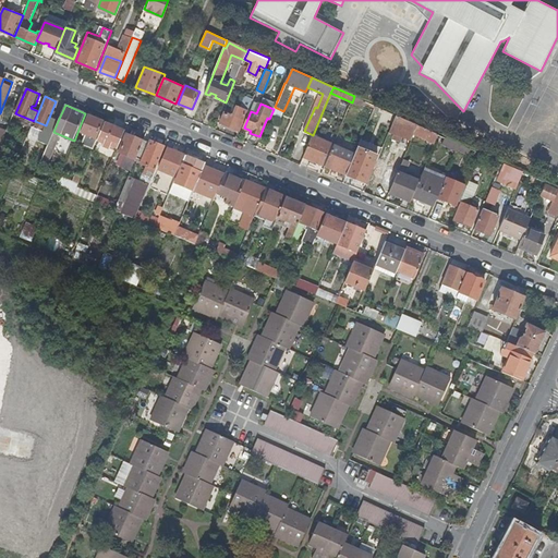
[(237,107),(234,112),(232,116),(230,114),(225,112),(221,122),(240,130),(247,110),(237,107)]
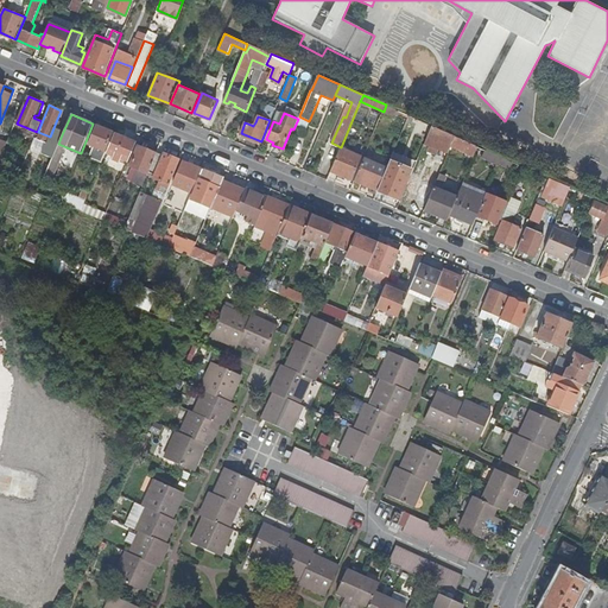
[(113,132),(97,126),(89,144),(105,151),(113,132)]
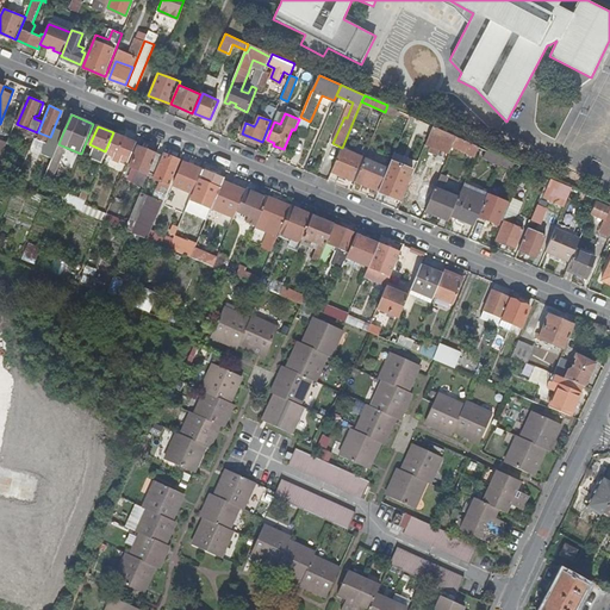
[(41,159),(50,163),(58,144),(63,132),(57,130),(54,139),(50,137),(41,159)]
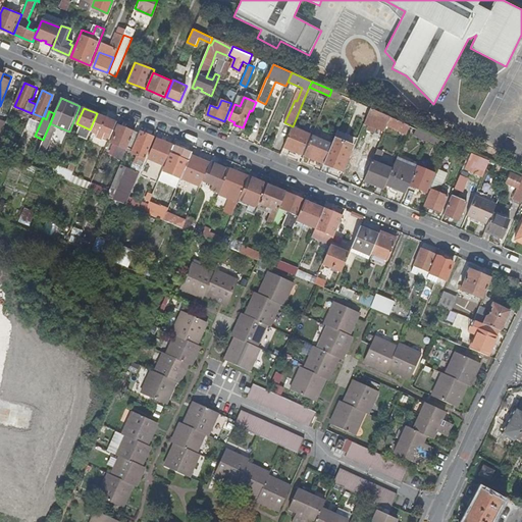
[(117,122),(99,114),(91,132),(97,134),(96,137),(103,139),(103,137),(110,140),(117,122)]
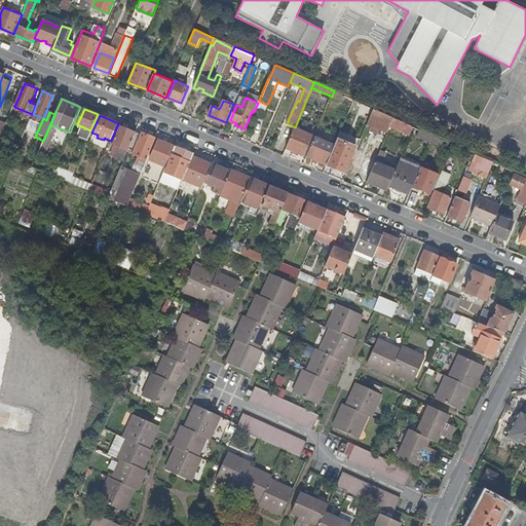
[(389,126),(410,135),(413,126),(393,117),(389,126)]
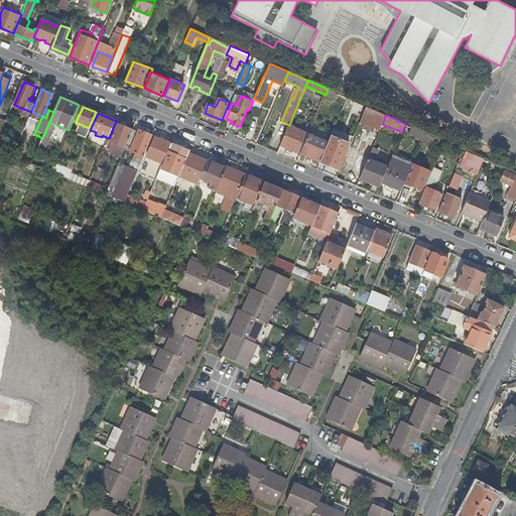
[(126,147),(134,130),(118,124),(111,141),(126,147)]
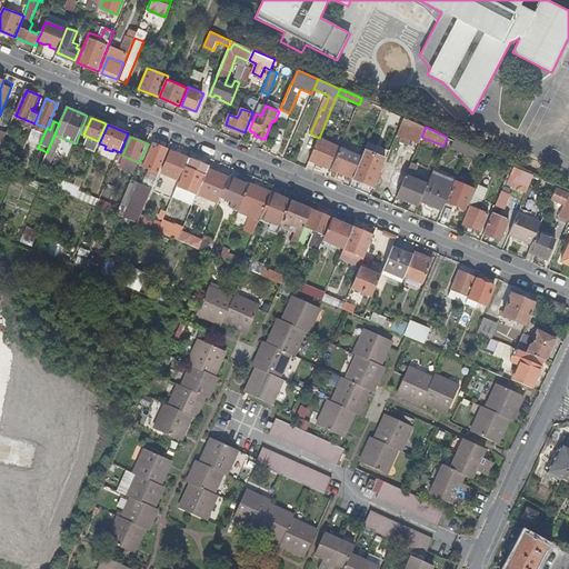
[(319,138),(310,160),(329,169),(338,147),(319,138)]
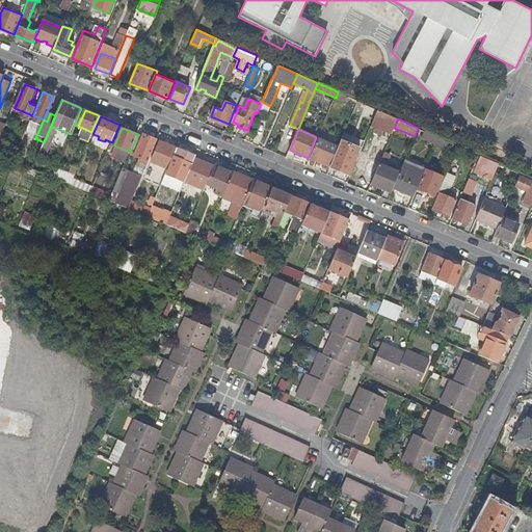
[(436,142),(439,137),(430,133),(428,139),(436,142)]
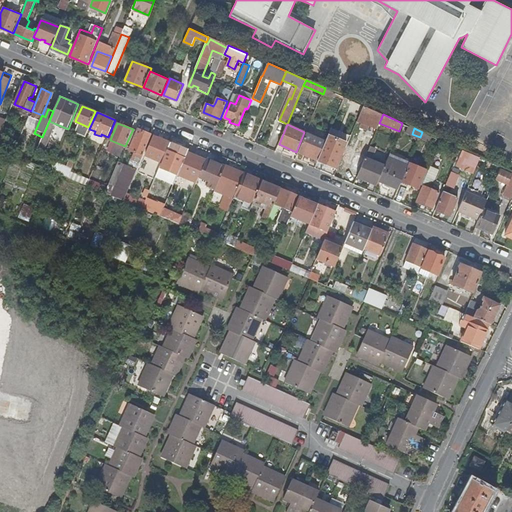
[(138,132),(133,129),(125,146),(125,148),(130,150),(138,132)]
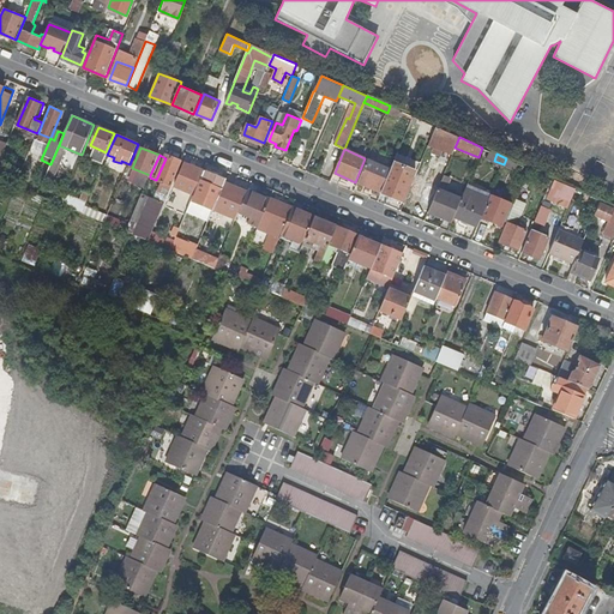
[(166,158),(156,180),(167,185),(166,187),(160,185),(163,193),(164,194),(163,197),(167,198),(182,162),(167,155),(166,158)]
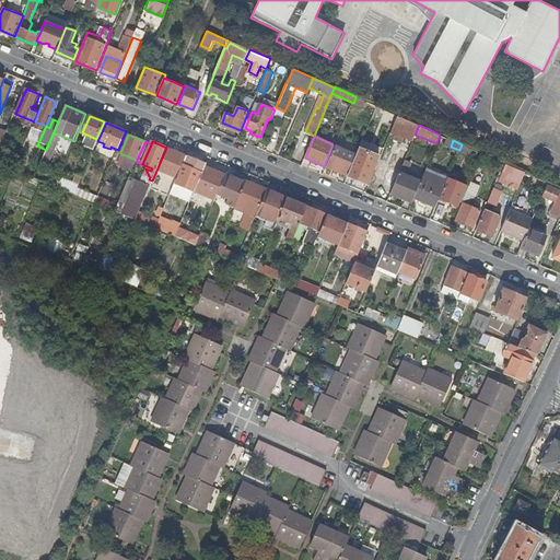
[(326,167),(348,176),(357,155),(335,147),(326,167)]
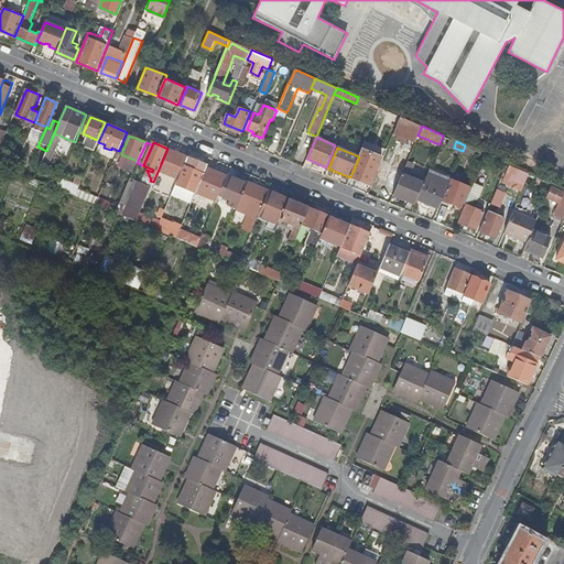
[(179,179),(187,158),(170,150),(161,171),(179,179)]
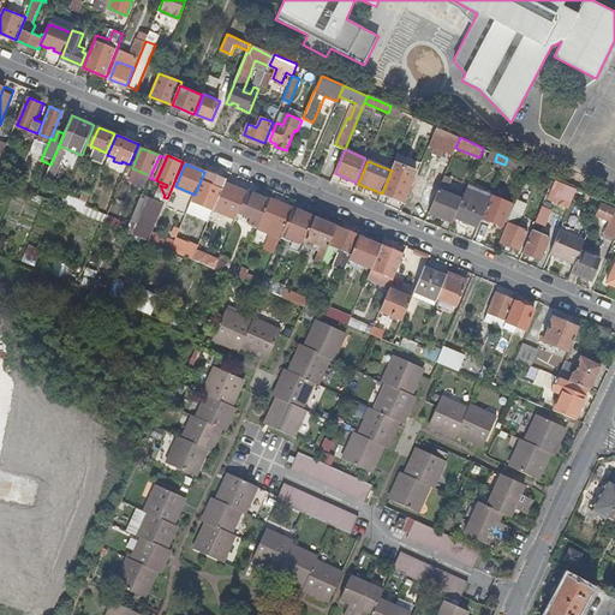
[(392,171),(382,193),(402,202),(412,179),(392,171)]
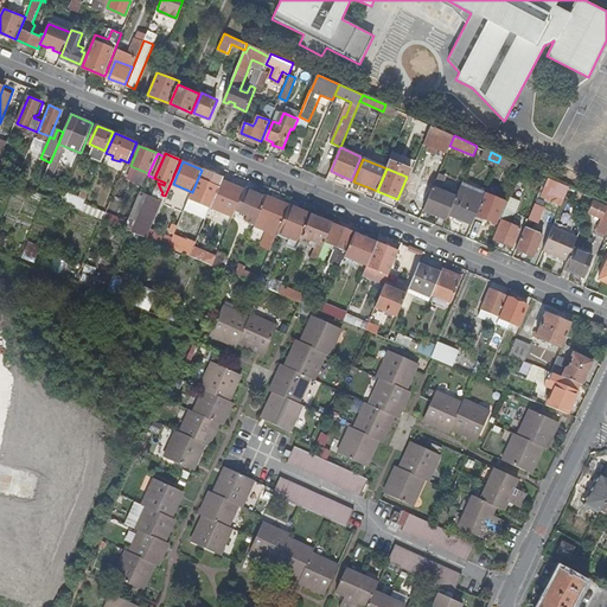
[(223,180),(224,178),(205,170),(196,191),(215,199),(223,180)]
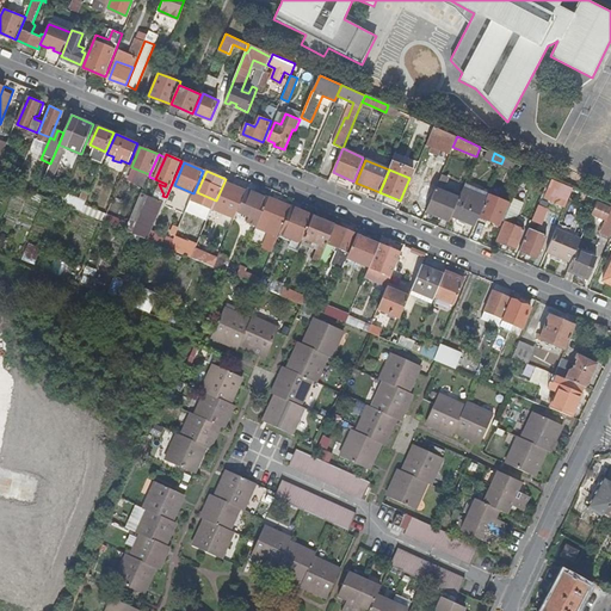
[(563,208),(572,189),(551,179),(543,198),(563,208)]
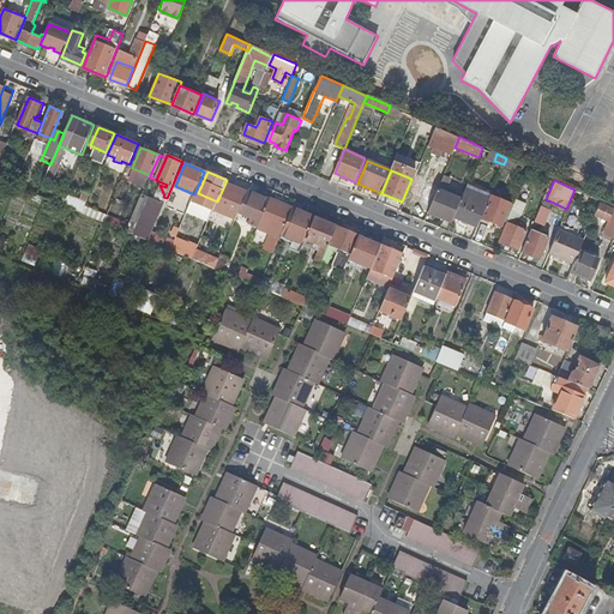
[(217,202),(215,209),(238,218),(248,192),(226,182),(217,202)]
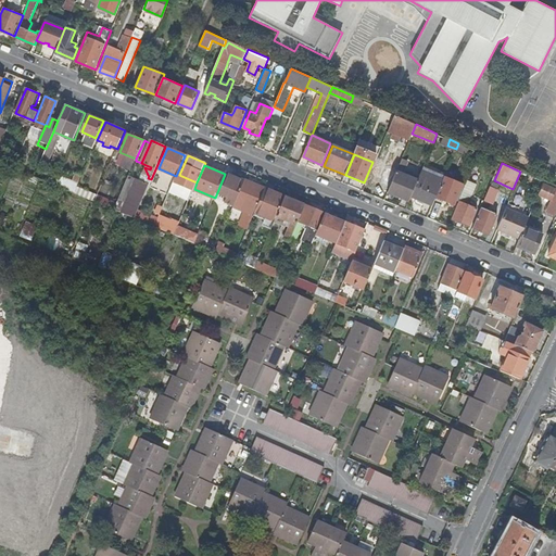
[(409,202),(412,197),(418,180),(396,172),(388,192),(409,202)]
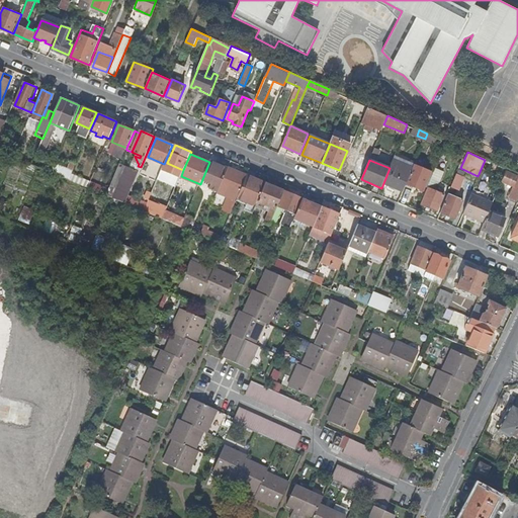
[(383,183),(403,191),(407,183),(413,168),(393,160),(390,168),(383,183)]
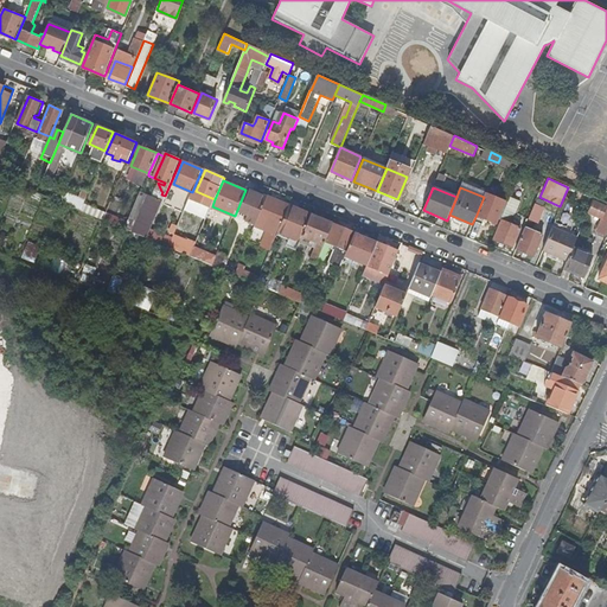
[(261,212),(268,197),(249,189),(242,205),(261,212)]
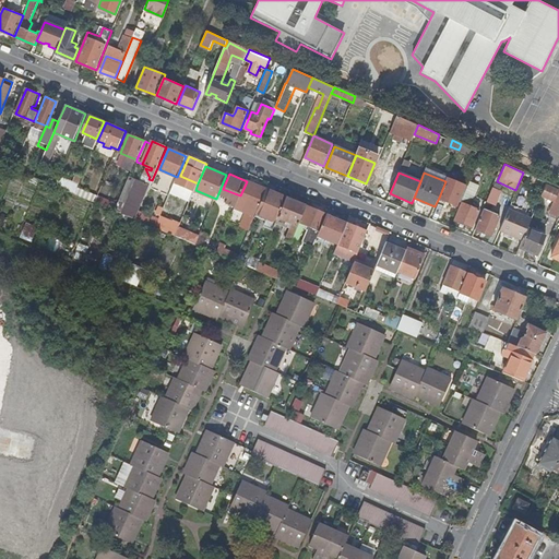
[(55,186),(75,194),(78,187),(79,186),(59,177),(55,186)]
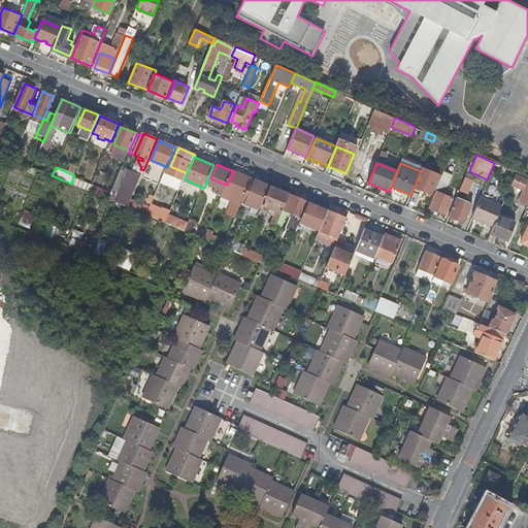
[(422,168),(421,171),(415,187),(432,194),(439,175),(422,168)]
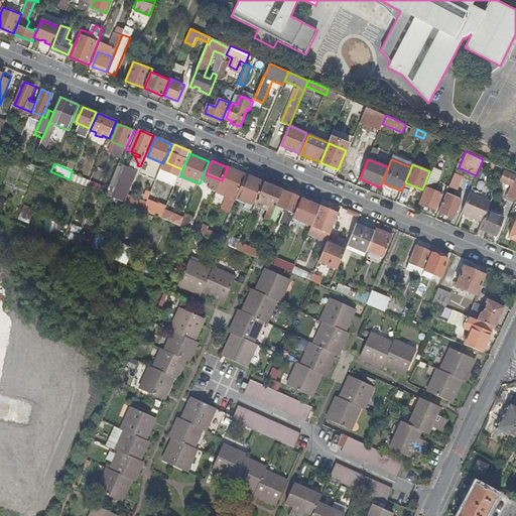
[(113,198),(125,203),(127,198),(139,170),(126,166),(113,198)]
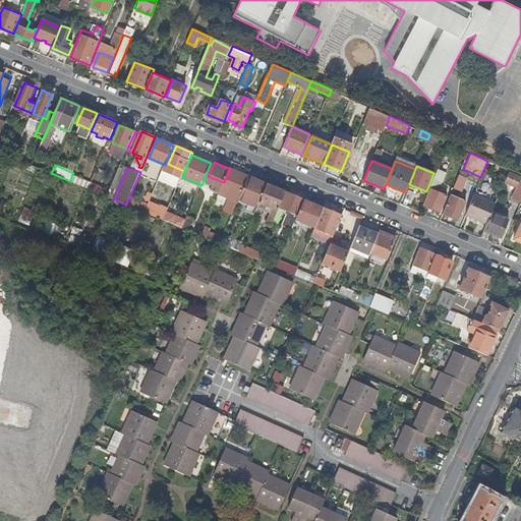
[(249,176),(230,169),(224,182),(221,191),(224,192),(225,189),(241,195),(249,176)]
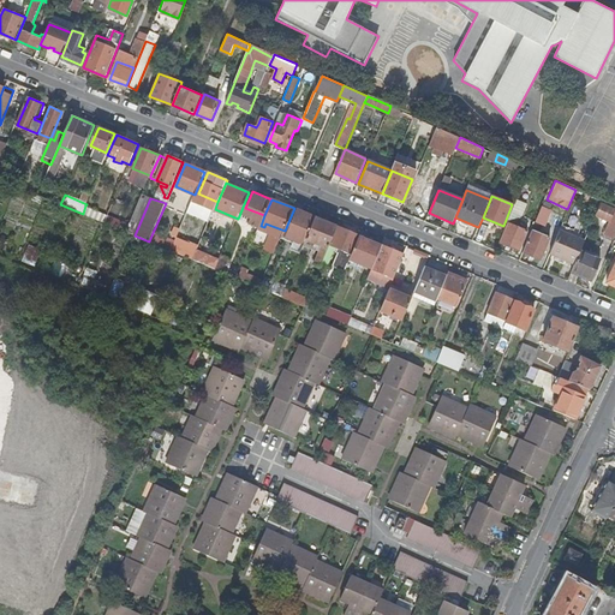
[(527,203),(518,199),(513,212),(523,215),(527,203)]
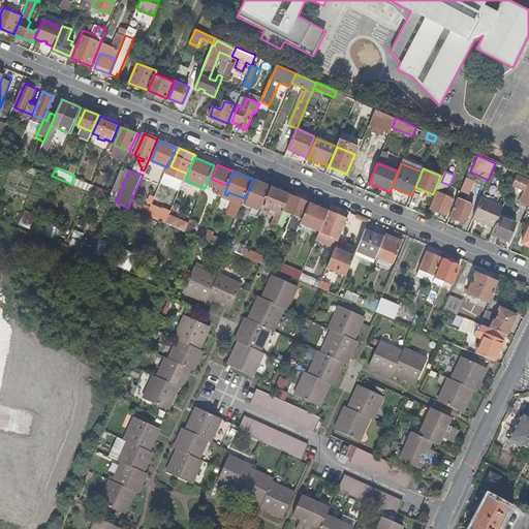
[(477,180),(467,176),(461,192),(468,194),(472,184),(475,185),(477,180)]
